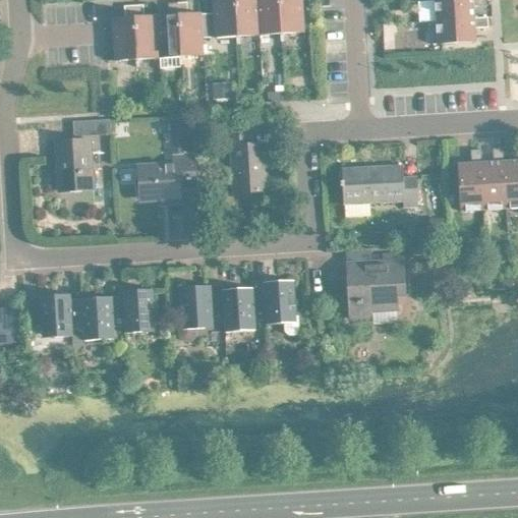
[(212,0),(213,12),(200,13),(202,37),(237,35),(234,0),(212,0)]
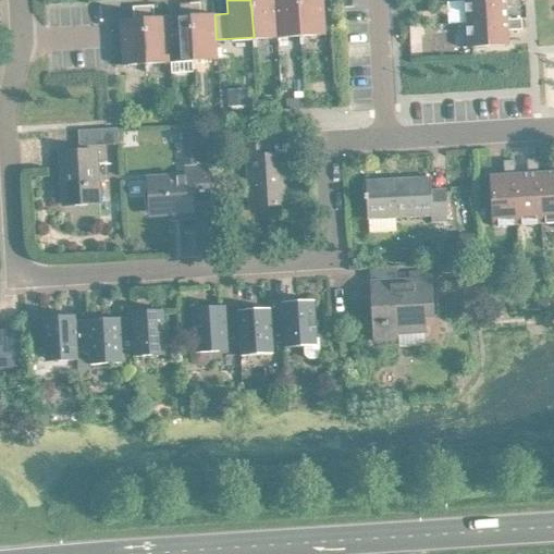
[(250,0),(254,37),(277,36),(274,0),(250,0)]
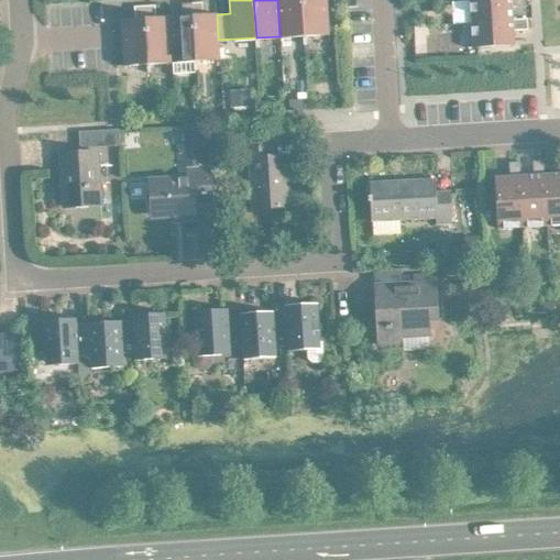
[(277,0),(280,36),(304,34),(300,0),(277,0)]
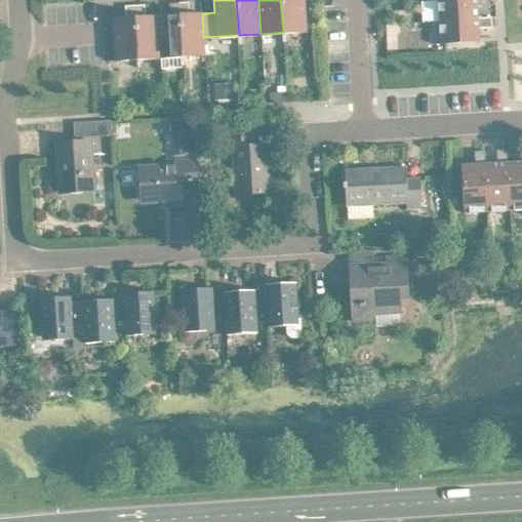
[(280,0),(283,32),(306,31),(304,0),(280,0)]
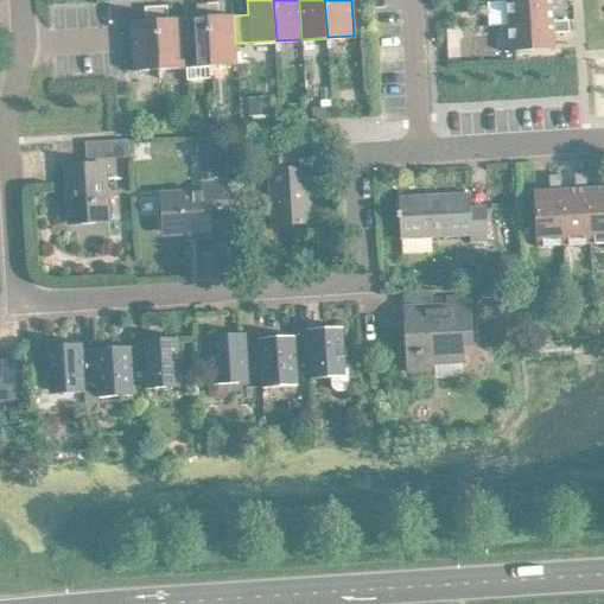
[(506,0),(508,24),(553,20),(553,19),(552,6),(567,5),(566,0),(506,0)]
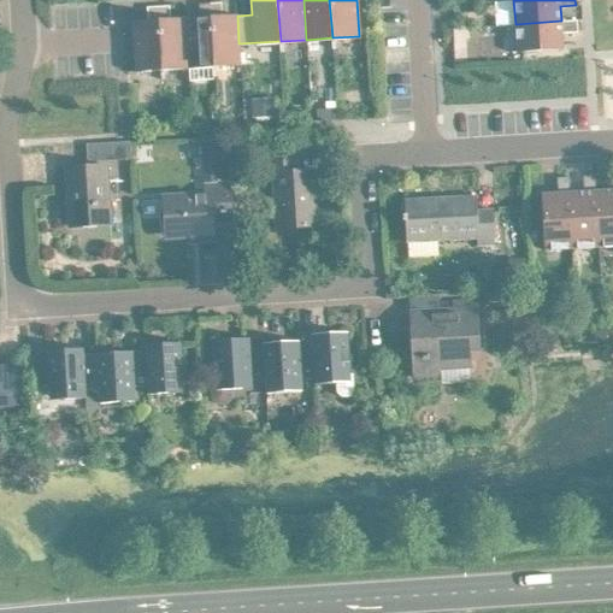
[(220,1),(210,3),(213,65),(240,64),(239,43),(237,16),(222,16),(220,1)]
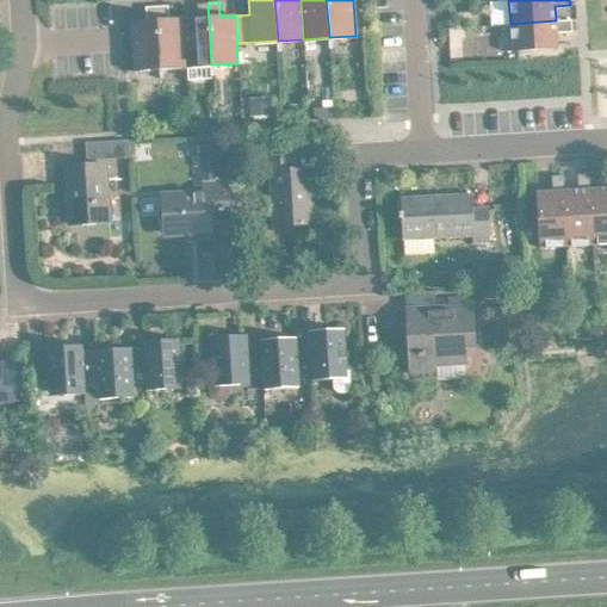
[(197,17),(183,18),(185,67),(211,64),(208,2),(196,2),(197,17)]
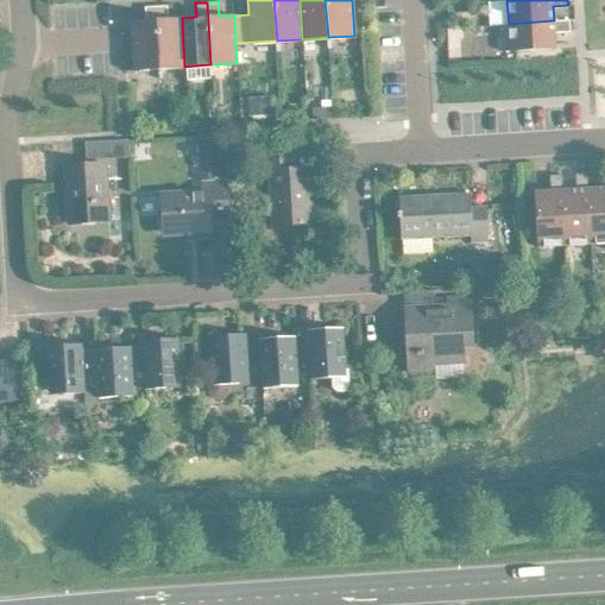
[(159,68),(155,5),(144,6),(145,20),(130,21),(133,69),(159,68)]
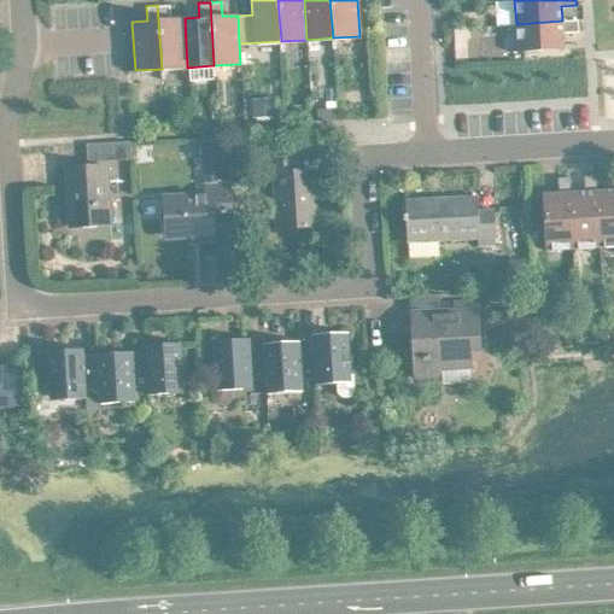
[(169,5),(157,5),(162,69),(187,68),(185,18),(170,19),(169,5)]
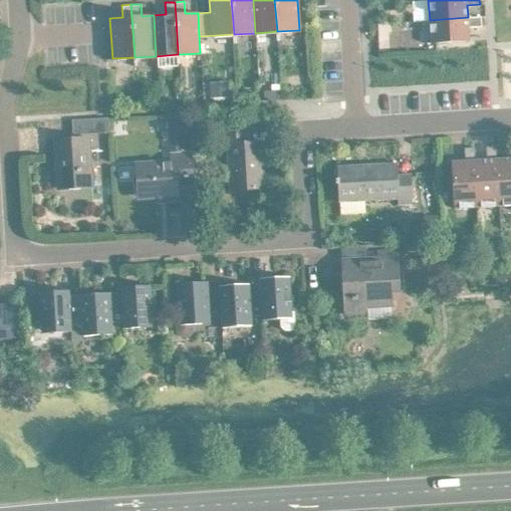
[(468,17),(430,20),(431,42),(469,39),(468,26),(481,26),(480,15),(468,16),(468,17)]
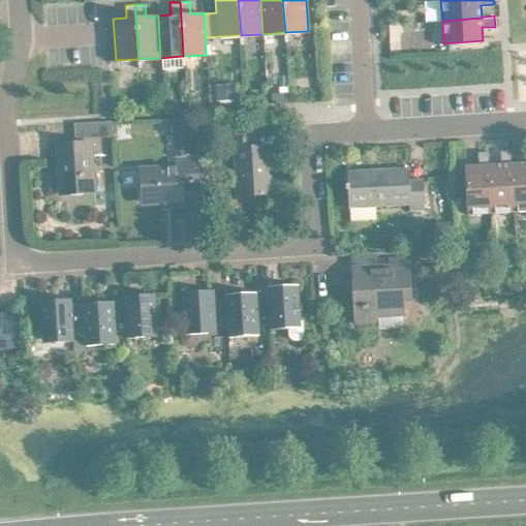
[(234,83),(214,84),(215,100),(235,99),(234,83)]
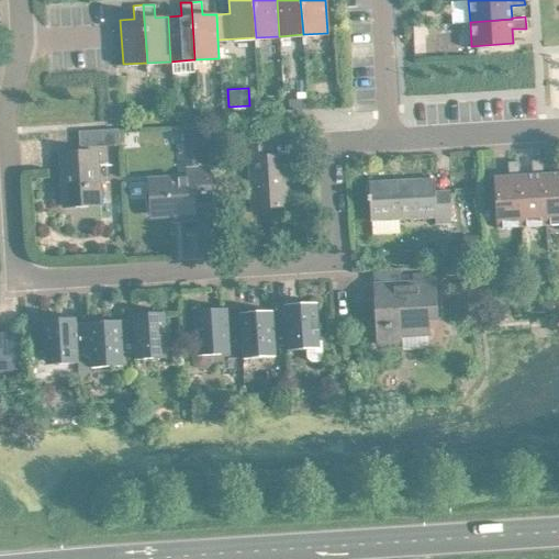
[(274,94),(261,96),(261,105),(274,104),(274,94)]
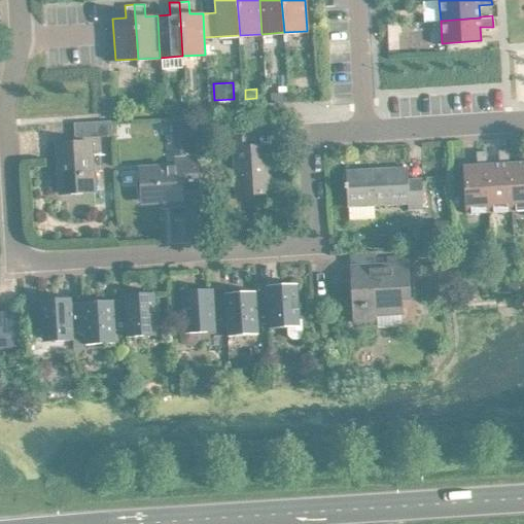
[(286,92),(266,93),(267,102),(287,101),(286,92)]
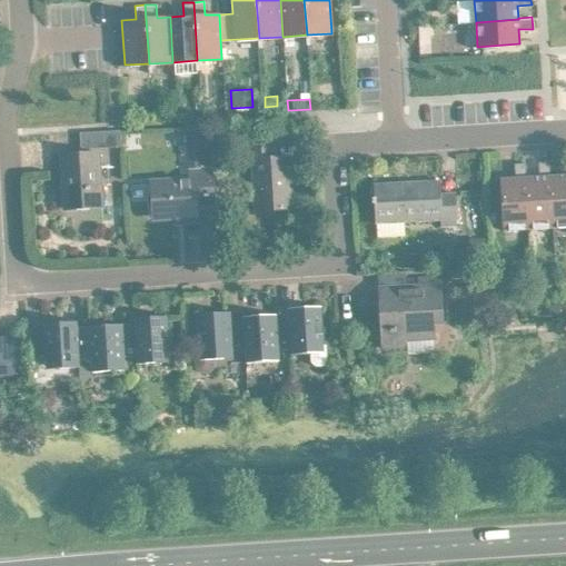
[(208,123),(185,126),(188,171),(210,169),(208,123)]
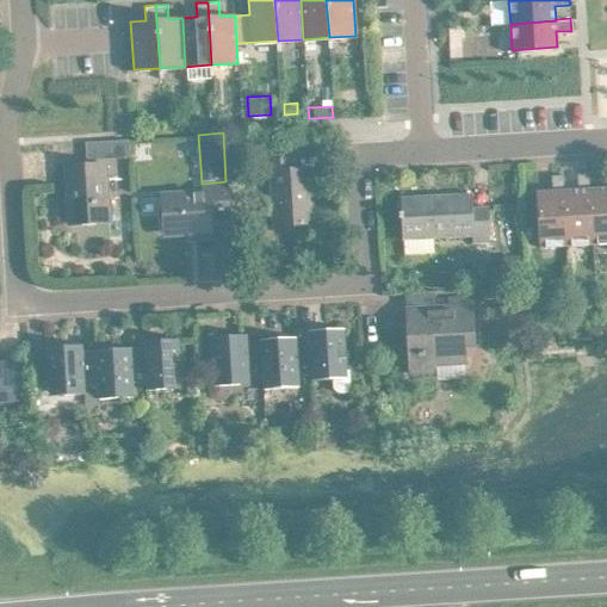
[(127,140),(111,141),(111,156),(127,155),(127,140)]
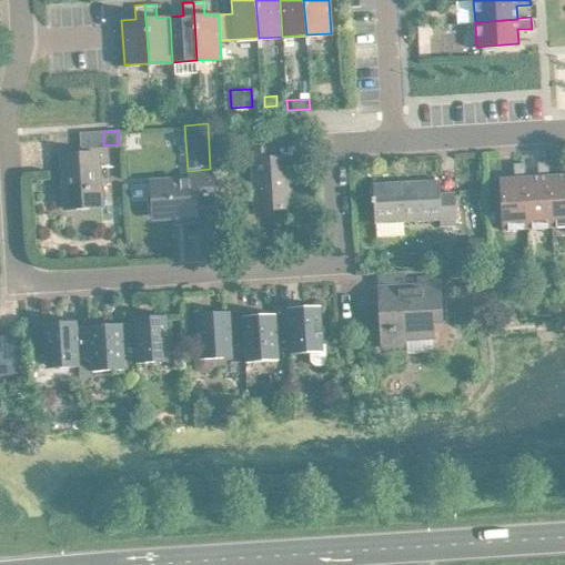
[(246,143),(248,159),(252,158),(255,209),(290,207),(289,183),(288,183),(286,174),(289,174),(288,155),(274,157),(273,142),(246,143)]
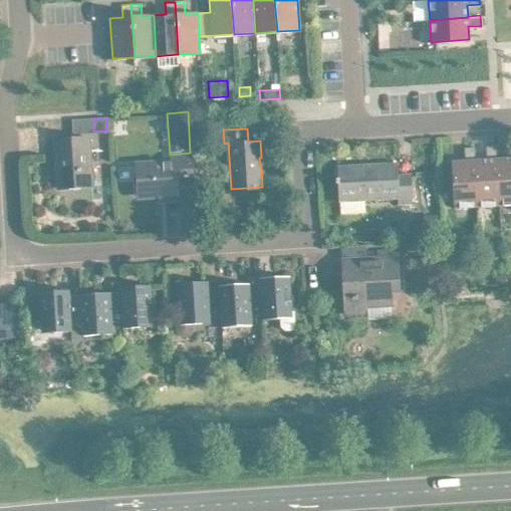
[(54,140),(57,187),(91,185),(88,138),(54,140)]
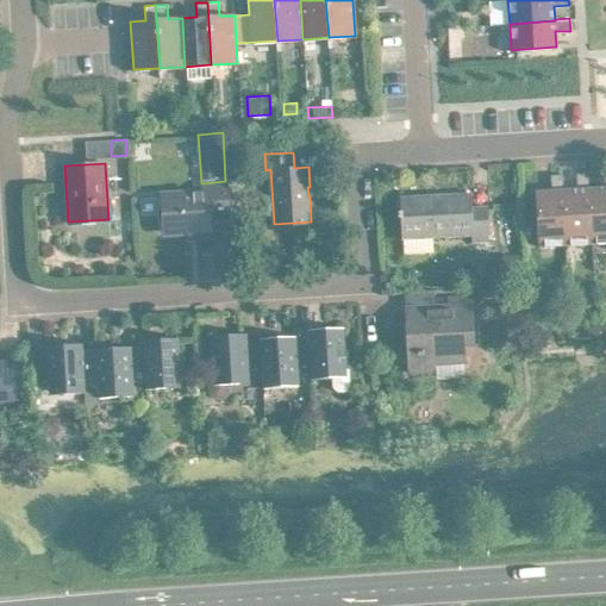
[(566,244),(591,243),(588,192),(588,187),(587,172),(575,173),(576,187),(562,188),(563,194),(562,194),(566,244)]
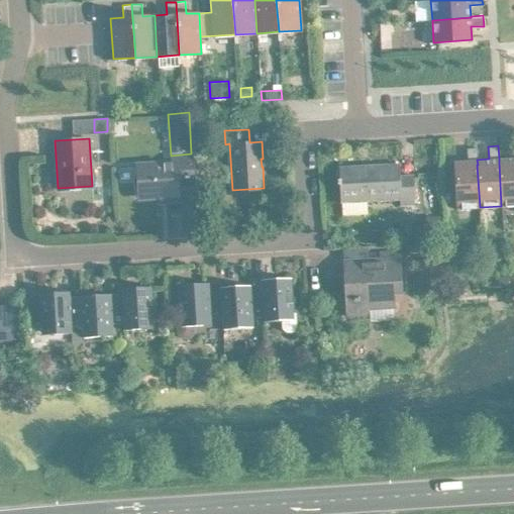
[(456,209),(480,207),(477,165),(478,165),(477,160),(477,147),(466,147),(467,161),(454,162),(456,209)]
